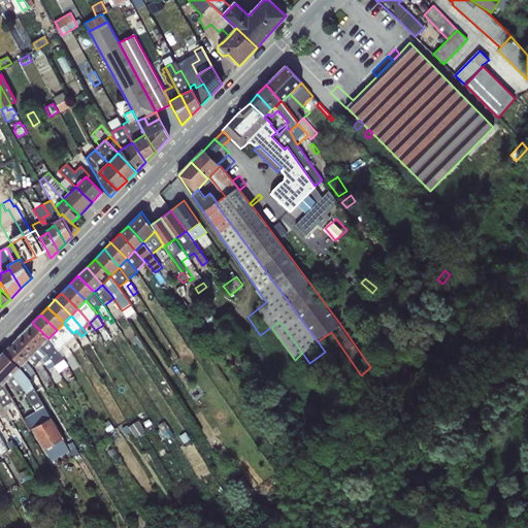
[(32,323),(25,330),(41,345),(48,338),(32,323)]
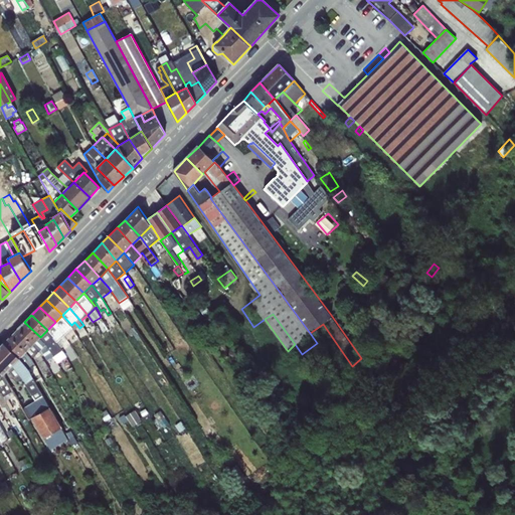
[(84,347),(71,325),(62,315),(55,322),(47,330),(55,340),(62,349),(63,351),(68,348),(63,341),(65,340),(62,335),(64,333),(67,338),(69,337),(73,342),(75,341),(81,349),(84,347)]
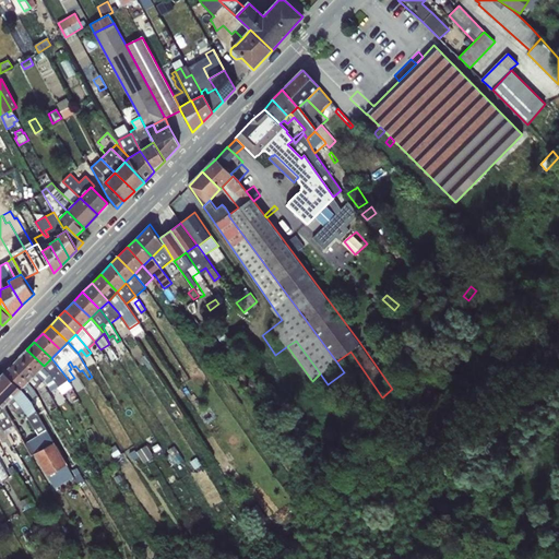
[(26,349),(19,357),(36,373),(44,366),(26,349)]
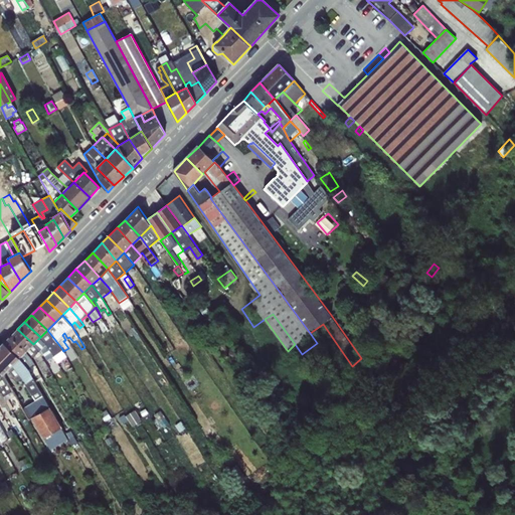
[(17,329),(10,336),(26,351),(33,344),(17,329)]
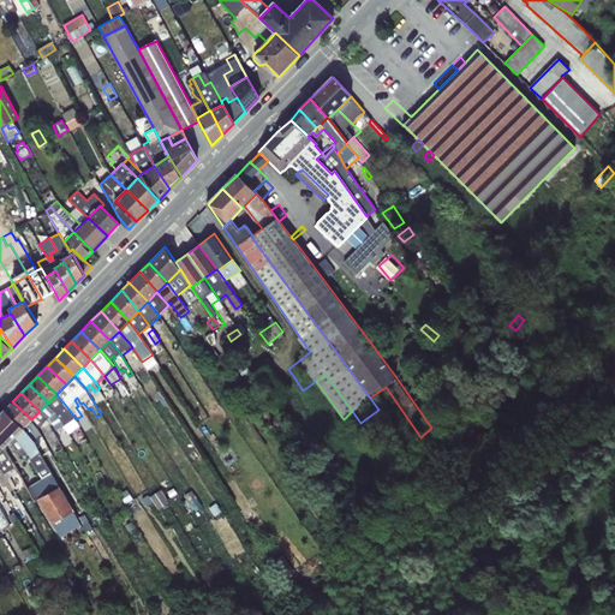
[(48,402),(40,411),(47,419),(49,424),(53,423),(58,430),(64,425),(55,411),(58,410),(67,423),(75,417),(66,406),(57,394),(48,402)]
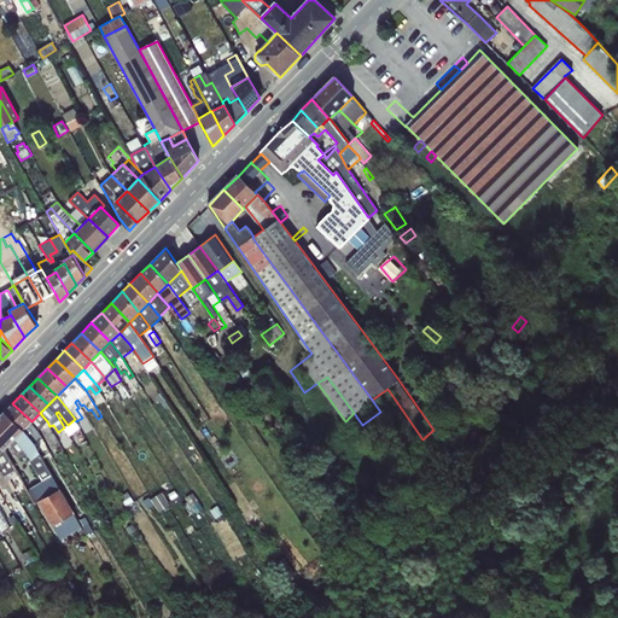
[(5,410),(23,430),(31,421),(12,403),(5,410)]
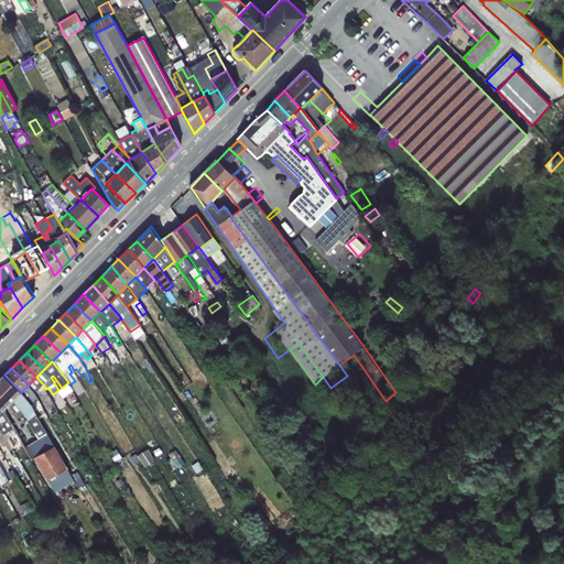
[(427,371),(418,391),(425,394),(435,376),(427,371)]
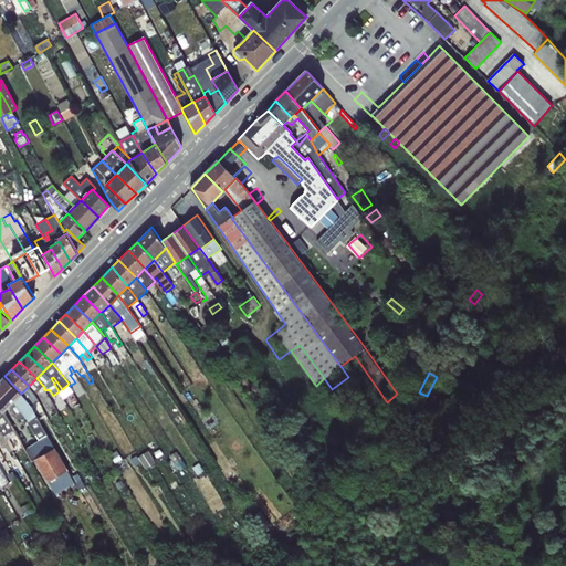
[(21,394),(4,376),(0,380),(0,408),(3,411),(10,406),(14,401),(21,394)]
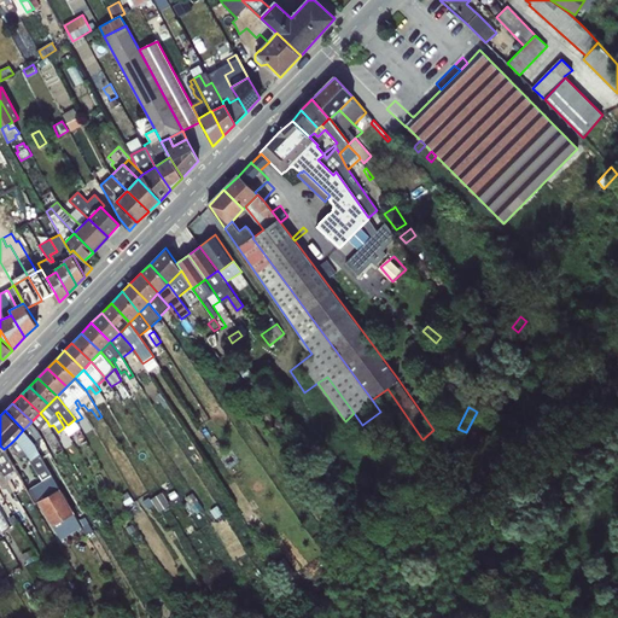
[(47,421),(40,413),(31,421),(23,430),(30,438),(41,427),(56,455),(63,450),(50,426),(47,421)]
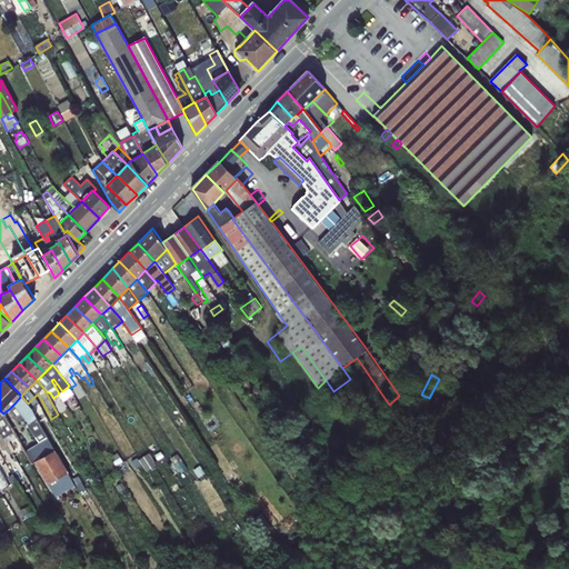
[(96,387),(92,389),(96,395),(97,393),(99,398),(102,397),(96,387)]
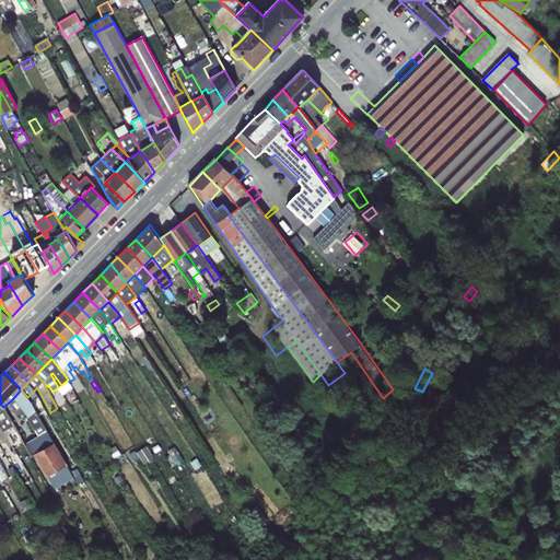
[(32,401),(27,397),(21,389),(14,397),(28,416),(27,417),(38,435),(47,430),(37,412),(32,401)]
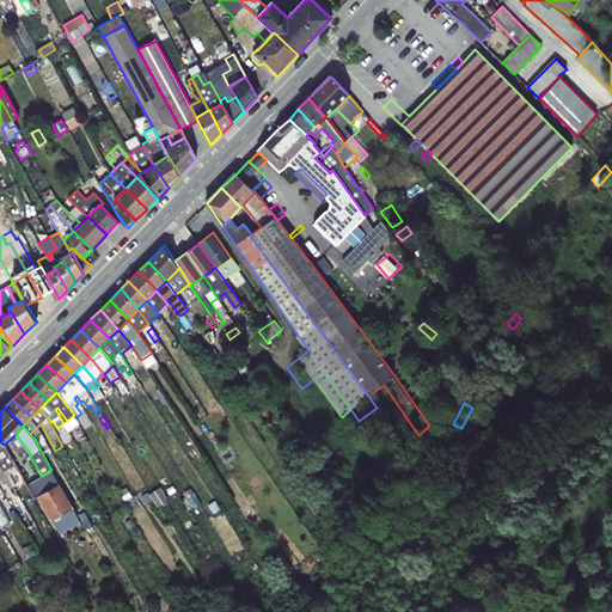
[(16,434),(11,439),(18,451),(26,448),(30,456),(31,454),(16,434)]
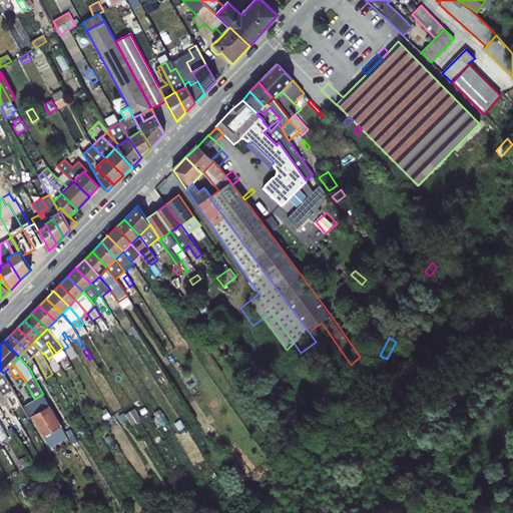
[(36,365),(29,368),(34,378),(41,374),(36,365)]
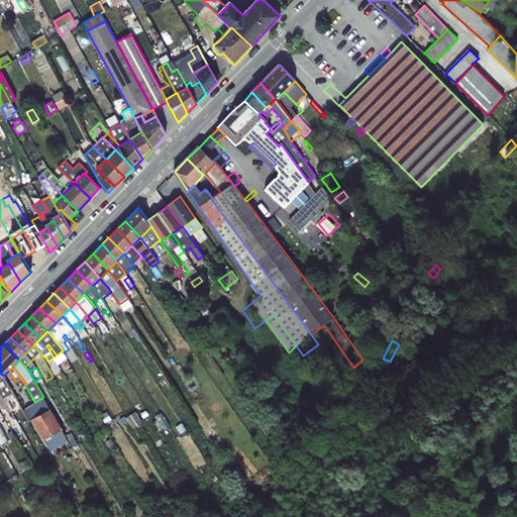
[(15,397),(3,376),(0,379),(0,391),(2,394),(11,411),(13,409),(8,401),(15,397)]
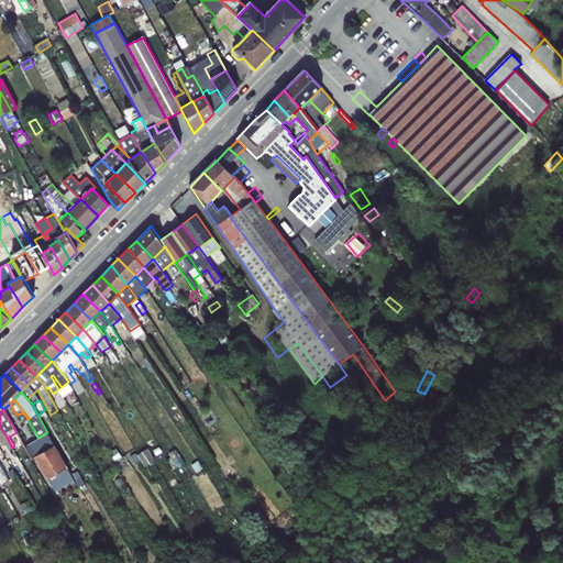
[(25,419),(15,426),(22,437),(32,431),(25,419)]
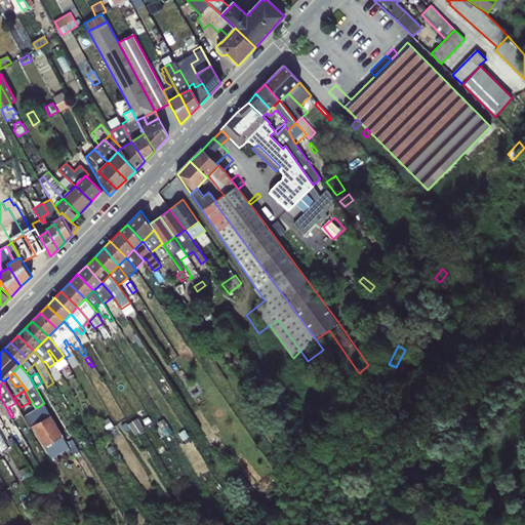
[(2,400),(0,397),(0,411),(2,415),(4,413),(14,430),(18,428),(11,417),(2,400)]
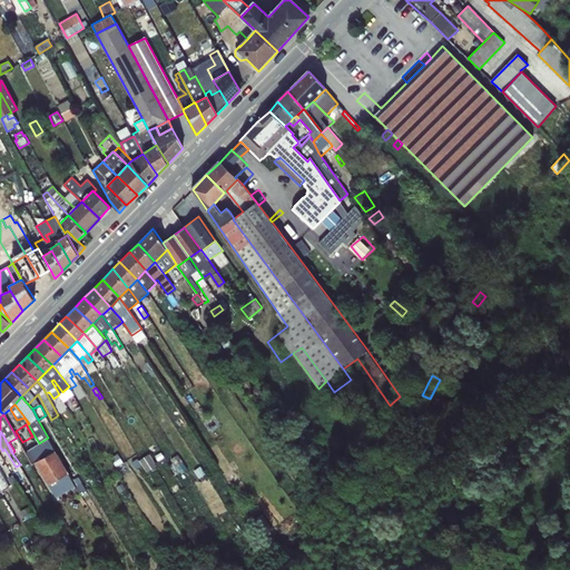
[(292,433),(287,436),(293,445),(297,442),(292,433)]
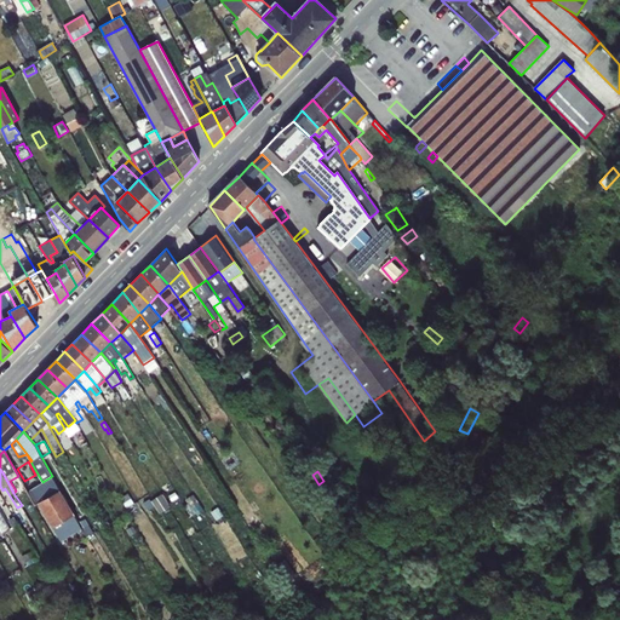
[(38,504),(52,528),(75,516),(61,491),(38,504)]
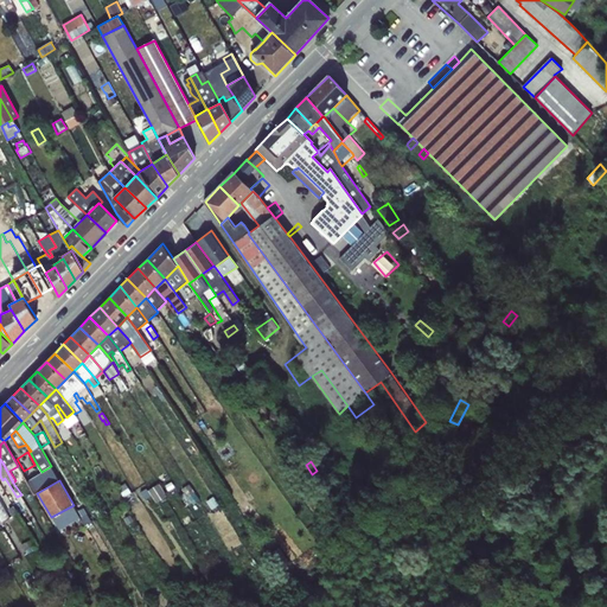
[(185,492),(180,496),(189,506),(198,498),(192,490),(193,489),(190,484),(183,490),(185,492)]
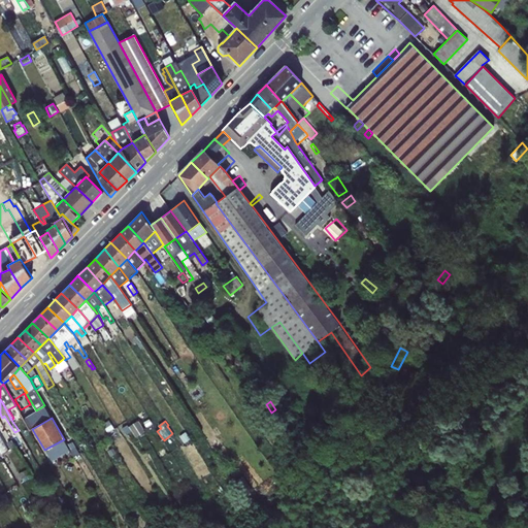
[(212,450),(215,448),(217,449),(223,444),(216,433),(208,438),(210,440),(207,442),(212,450)]
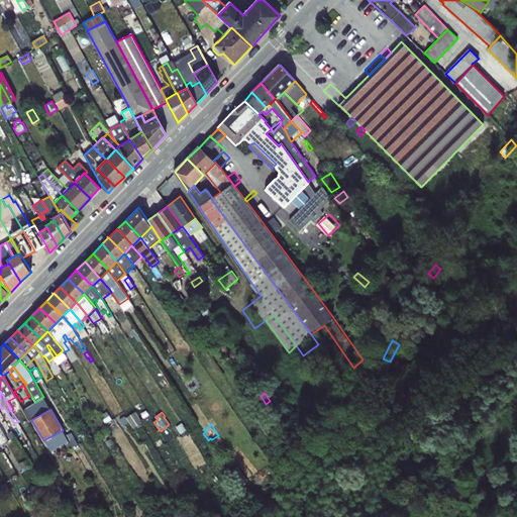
[(0,442),(2,446),(9,441),(0,426),(0,442)]
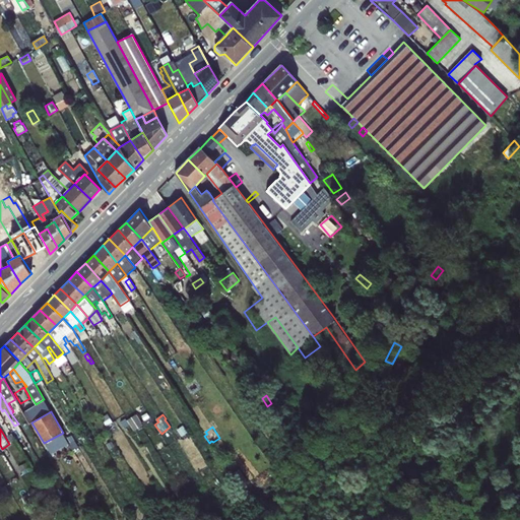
[(11,433),(6,436),(10,443),(15,440),(11,433)]
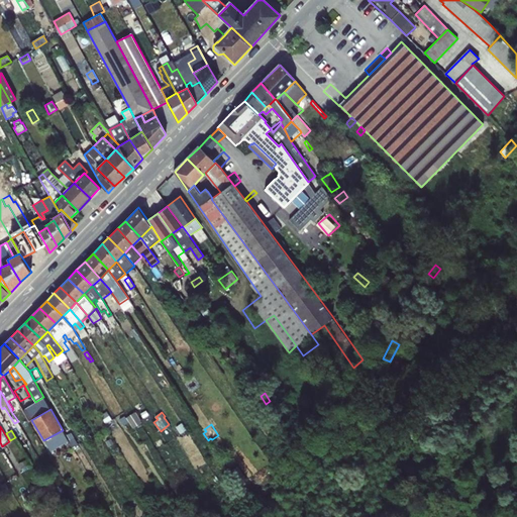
[(72,434),(67,437),(71,443),(75,441),(72,434)]
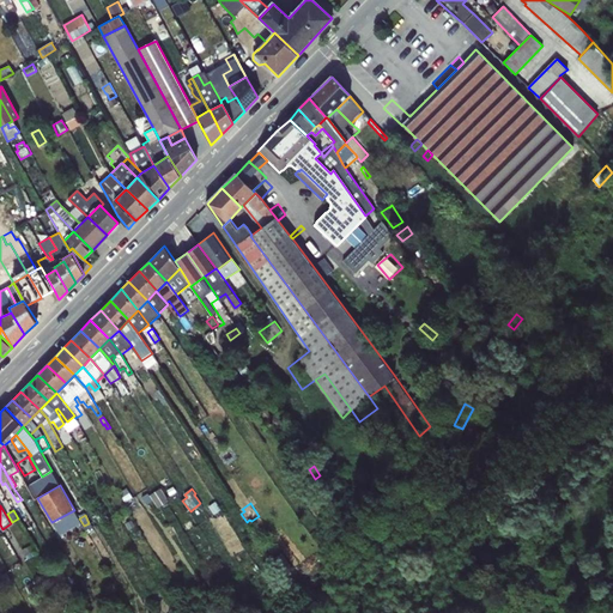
[(34,544),(22,550),(28,559),(40,553),(34,544)]
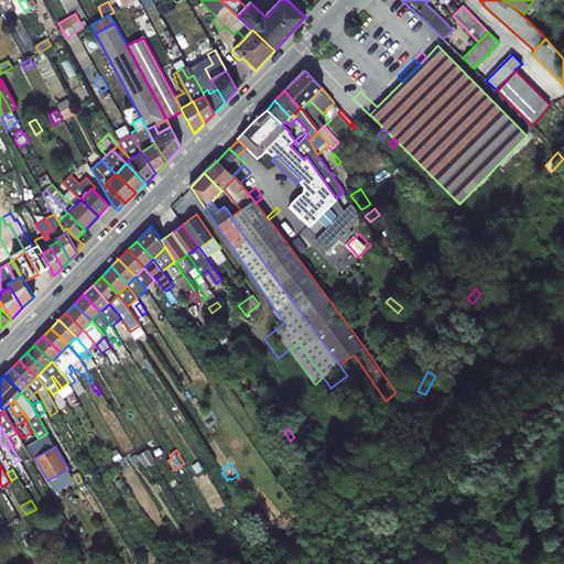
[(260,508),(251,514),(261,530),(270,523),(260,508)]
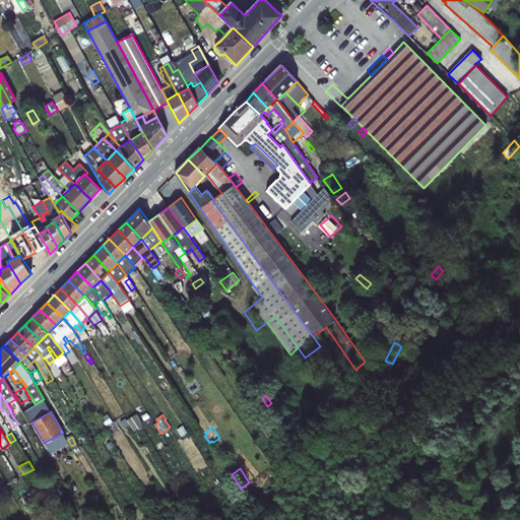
[(66,486),(60,491),(63,496),(69,493),(66,486)]
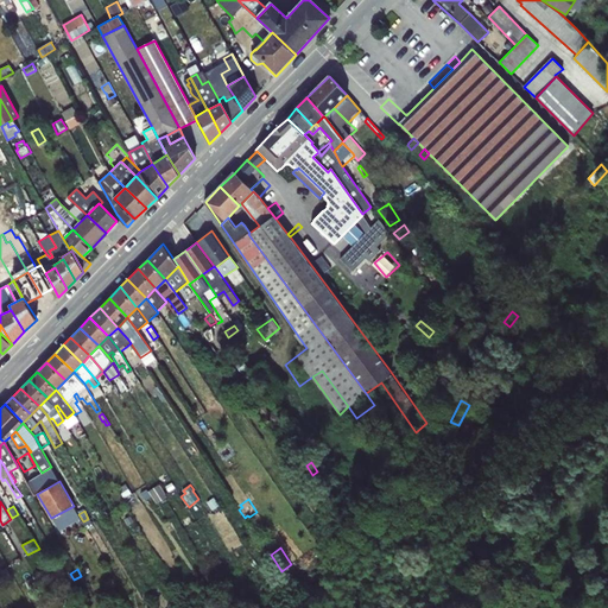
[(32,577),(26,580),(31,589),(37,586),(32,577)]
